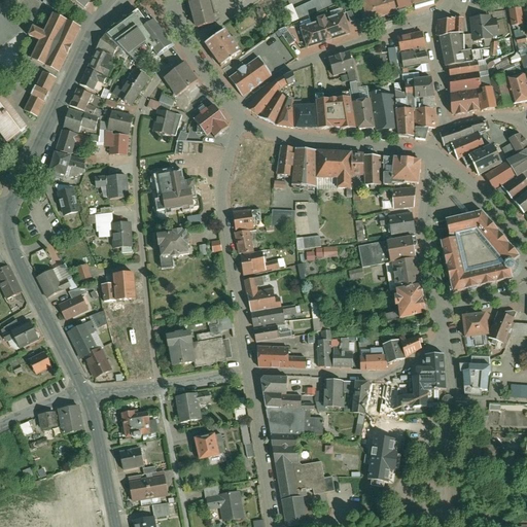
[(0,0),(0,39),(20,25),(0,0)]
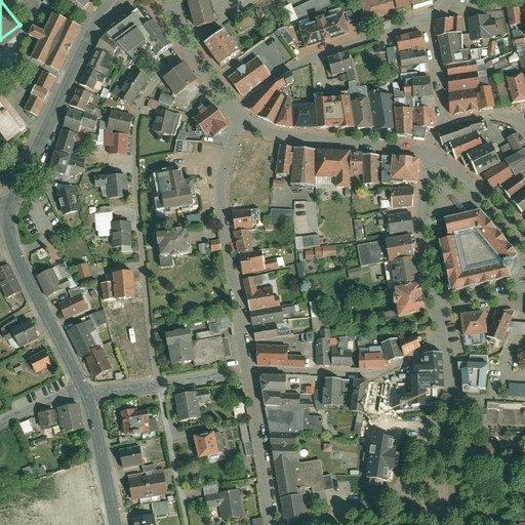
[(191,0),(196,24),(211,21),(207,0),(191,0)]
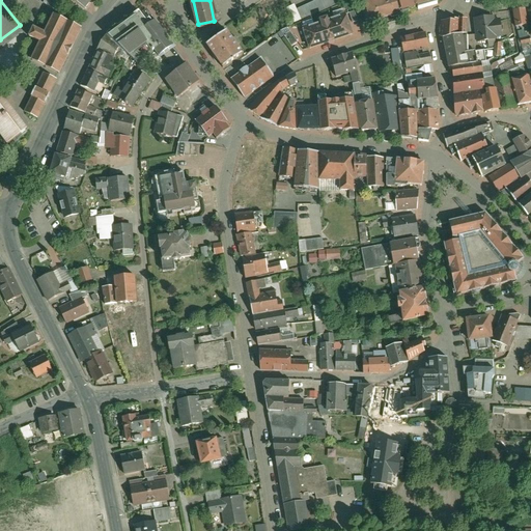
[(365,0),(366,0),(371,20),(437,0),(365,0)]
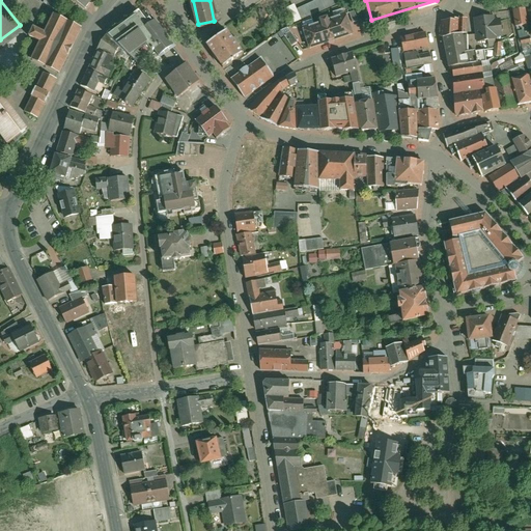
[(117,40),(140,62),(172,39),(146,3),(142,6),(139,3),(112,23),(106,28),(117,40)]
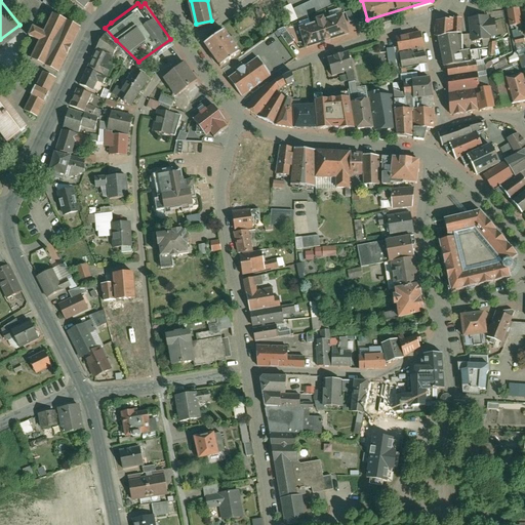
[(521,7),(510,9),(512,25),(524,23),(521,7)]
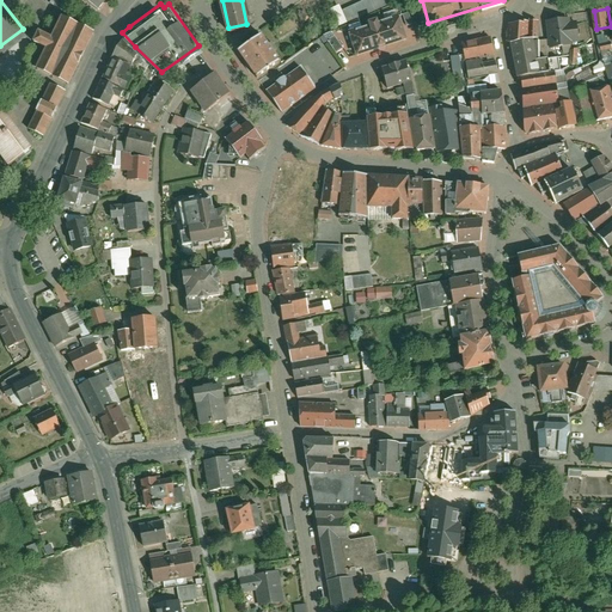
[(348,26),(357,55),(405,40),(396,11),(385,14),(387,22),(378,24),(377,20),(368,23),(369,28),(361,30),(359,23),(348,26)]
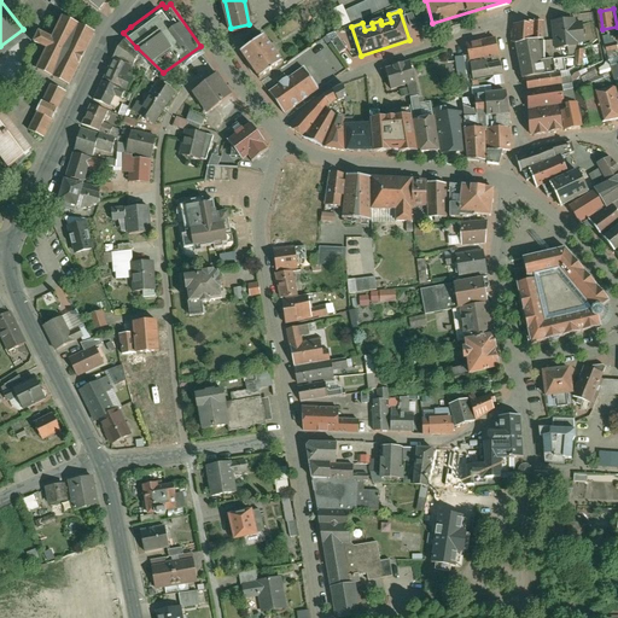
[(69,80),(94,27),(63,12),(53,31),(38,24),(31,36),(47,44),(36,64),(69,80)]
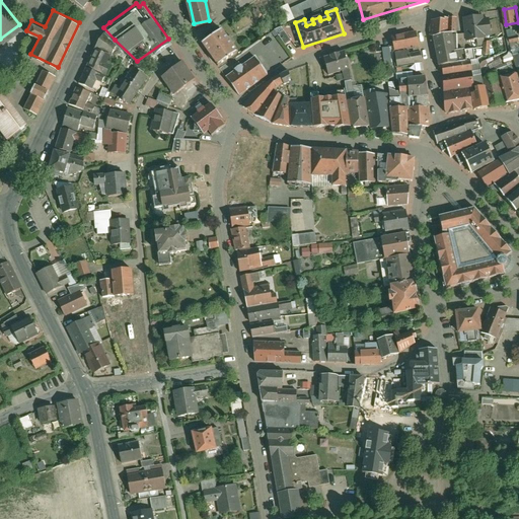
[(484,15),(464,17),(467,40),(487,38),(487,34),(493,34),(491,17),(485,17),(484,15)]
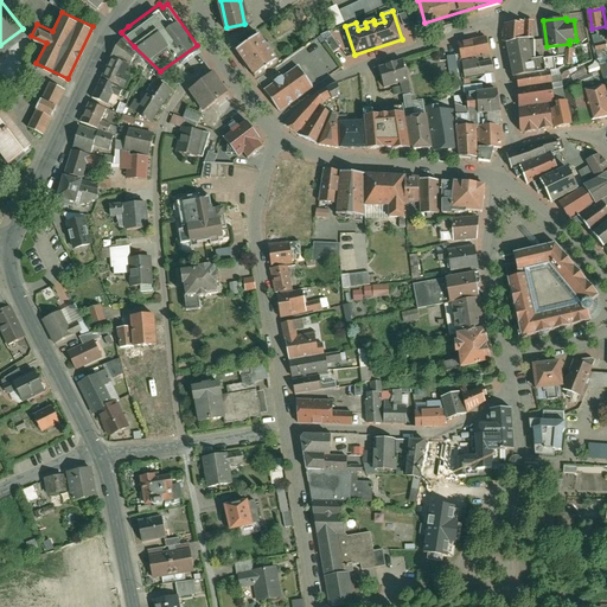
[(516,23),(505,23),(504,39),(509,42),(536,37),(536,19),(516,19),(516,23)]
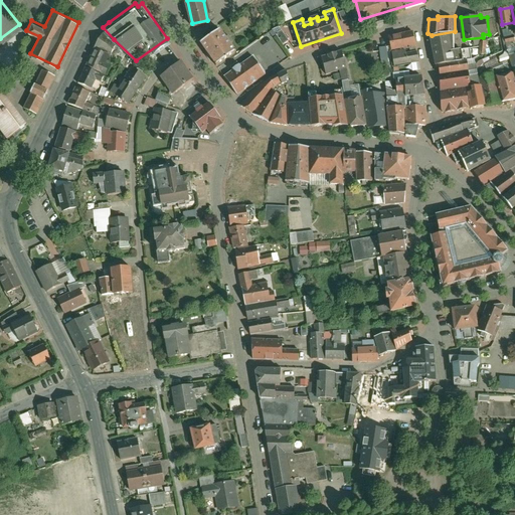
[(214,25),(197,37),(211,57),(228,45),(214,25)]
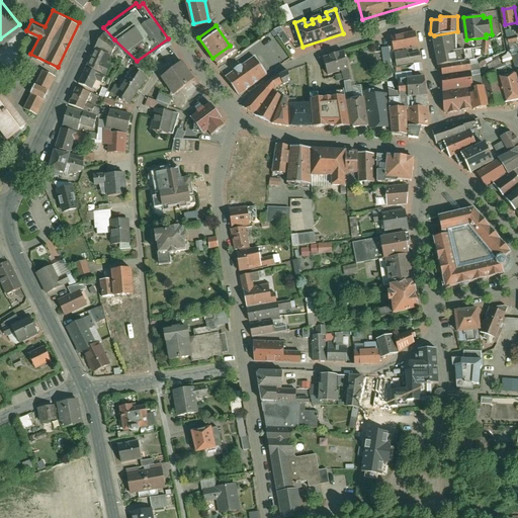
[(114,39),(103,27),(93,44),(108,52),(114,39)]
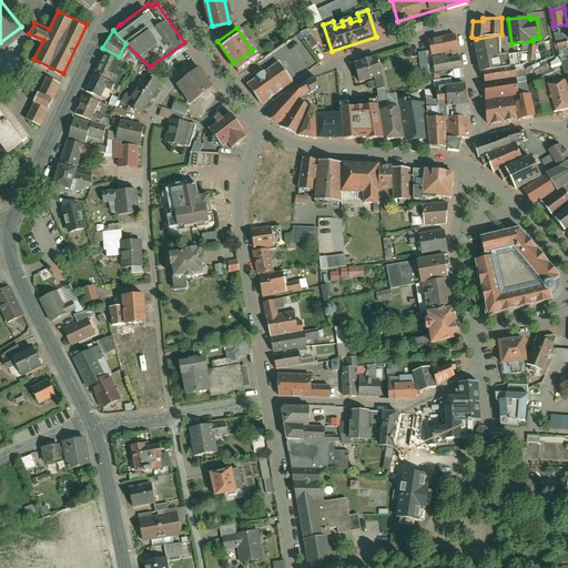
[(310,49),(315,46),(308,33),(302,37),(310,49)]
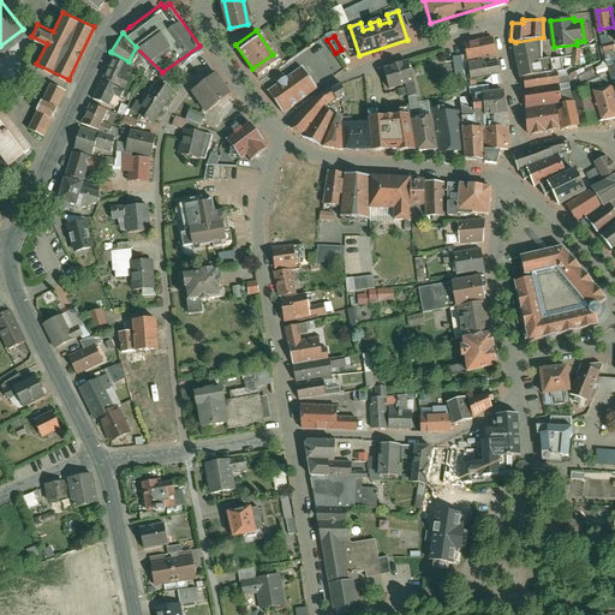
[(495,36),(464,41),(467,60),(485,58),(499,57),(495,36)]
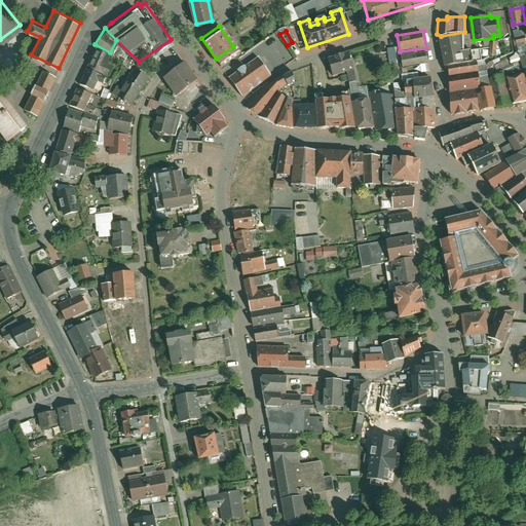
[(464,32),(441,36),(446,66),(449,66),(474,62),(473,49),(464,50),(464,32)]
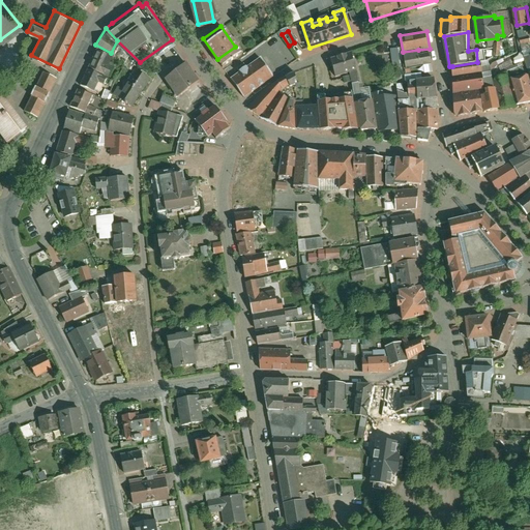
[(107,61),(111,53),(95,45),(87,62),(109,72),(113,64),(107,61)]
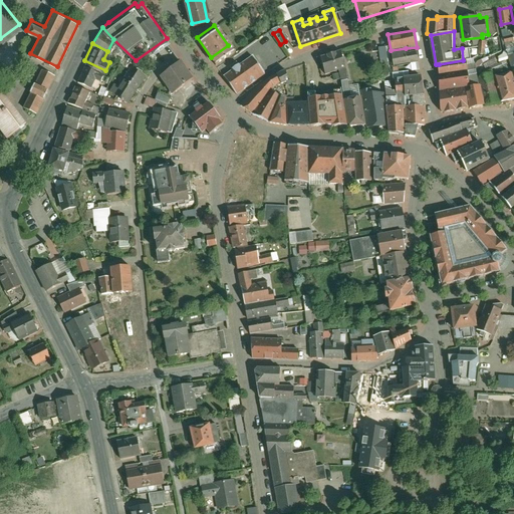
[(410,62),(420,61),(418,50),(406,51),(406,48),(391,50),(393,64),(410,62)]
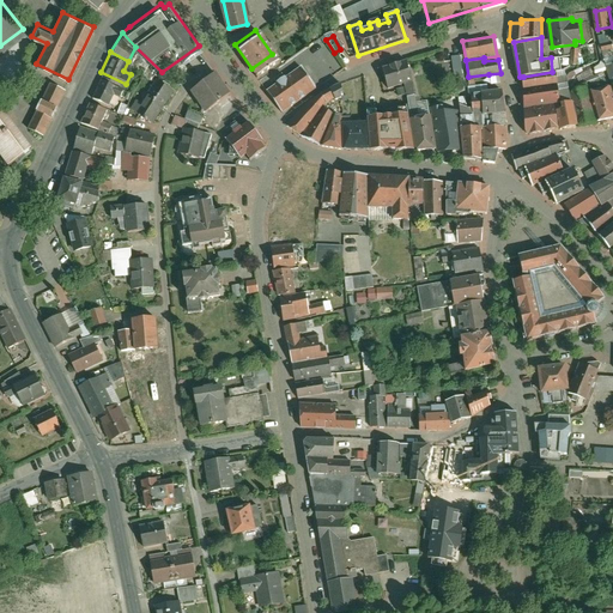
[(310,79),(296,60),(266,83),(279,102),(310,79)]
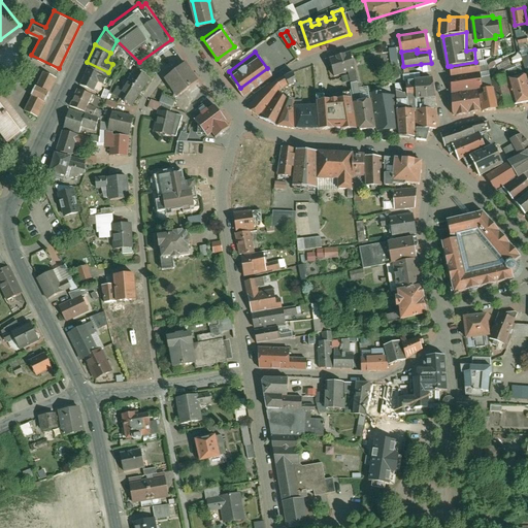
[(353,52),(331,58),(337,77),(350,74),(352,81),(359,80),(353,52)]
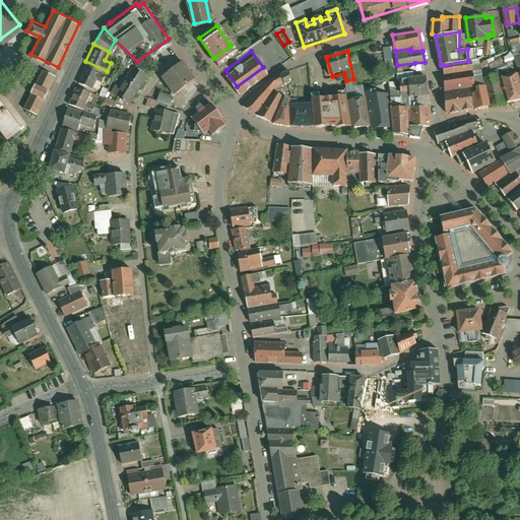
[(468,61),(444,65),(446,77),(475,72),(473,60),(468,61)]
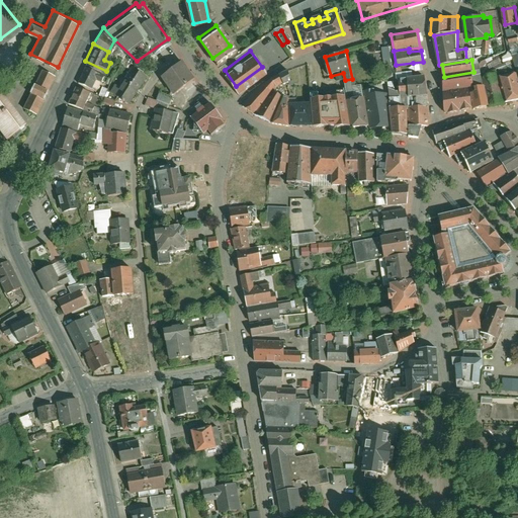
[(128,98),(146,71),(131,61),(118,81),(113,78),(109,86),(128,98)]
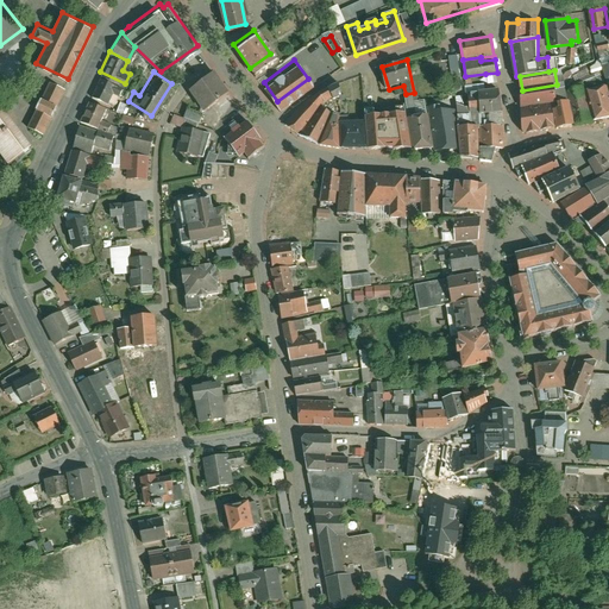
[(207,108),(231,90),(217,71),(192,89),(207,108)]
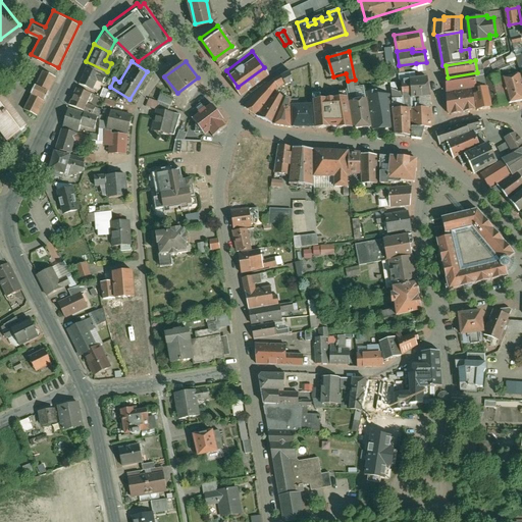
[(416,63),(418,71),(427,70),(426,62),(416,63)]
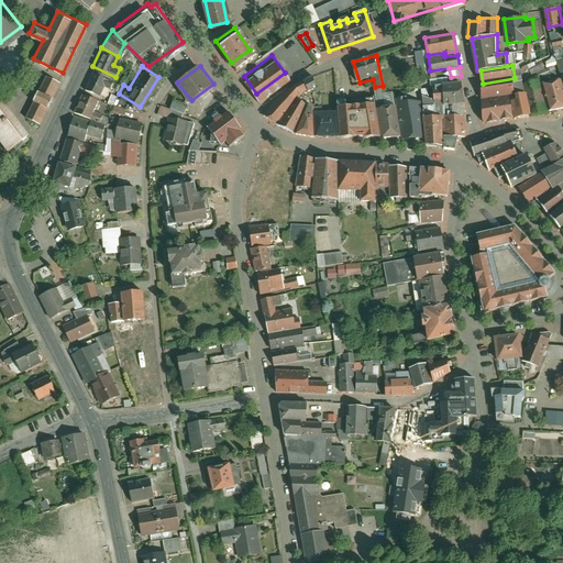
[(91,68),(84,86),(98,92),(103,80),(112,84),(114,78),(91,68)]
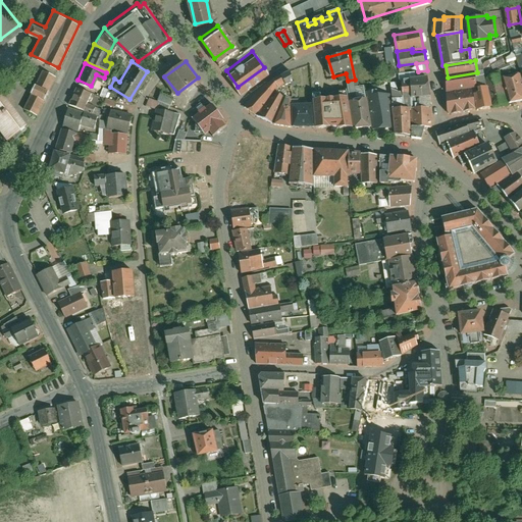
[(21,103),(37,110),(56,71),(41,64),(21,103)]
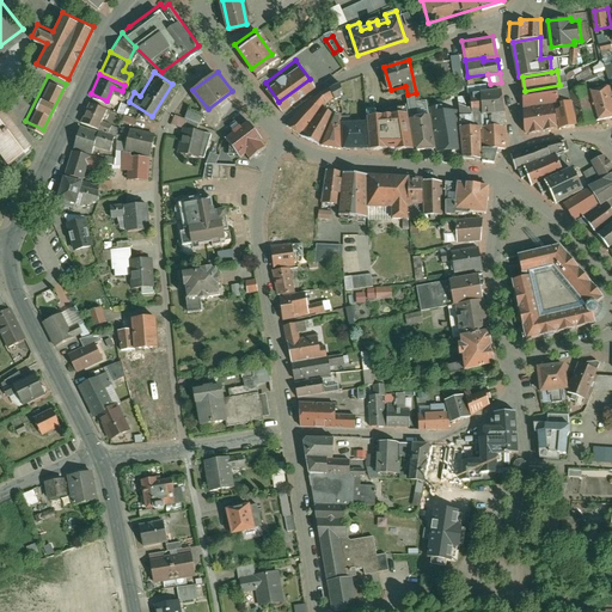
[(347,96),(342,84),(317,95),(287,127),(300,136),(325,109),(329,103),(347,96)]
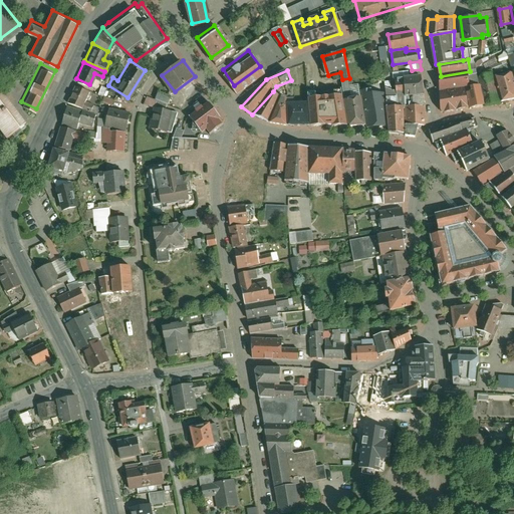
[(513,77),(512,70),(497,75),(504,100),(513,97),(513,77)]
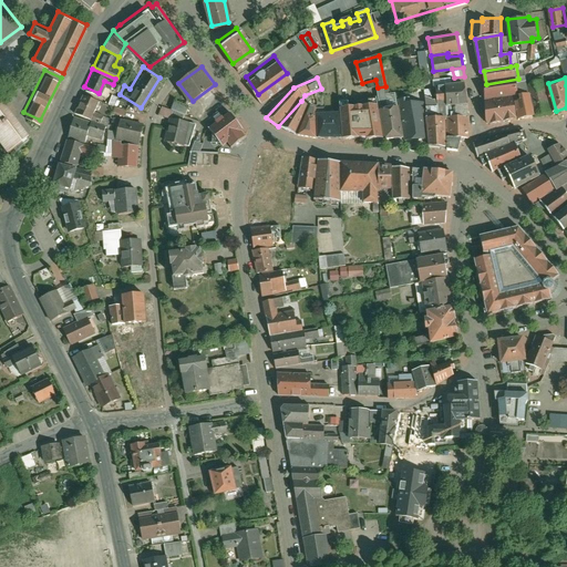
[(518,79),(486,84),(486,98),(519,94),(518,79)]
